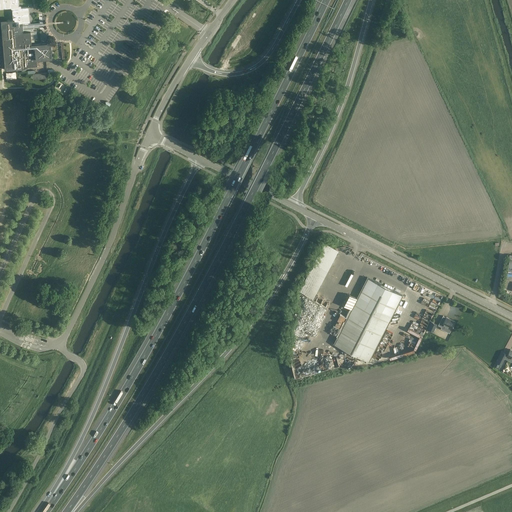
[(0,0),(0,7),(11,7),(12,8),(13,20),(7,20),(1,20),(5,69),(23,68),(23,67),(37,66),(36,60),(52,58),(51,43),(32,44),(32,42),(34,42),(34,39),(37,38),(37,31),(33,31),(33,24),(28,24),(28,23),(28,22),(30,22),(29,7),(21,7),(21,6),(20,5),(19,5),(18,0),(0,0)]
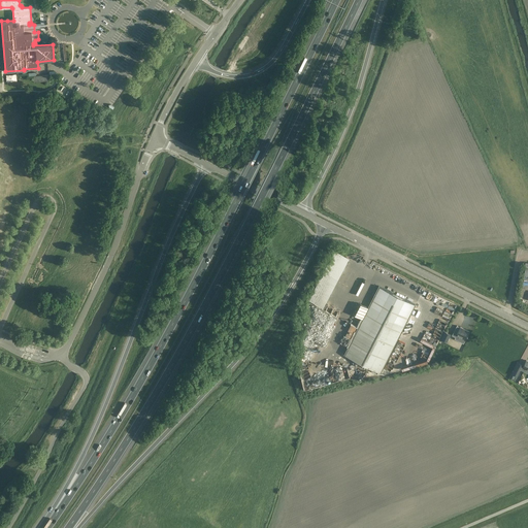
[(348,282),(340,297),(345,299),(353,284),(348,282)]
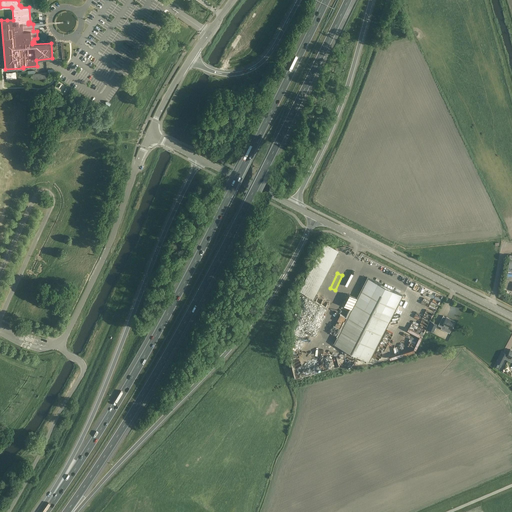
[(367,277),(351,309),(333,344),(369,362),(403,295),(367,277)]
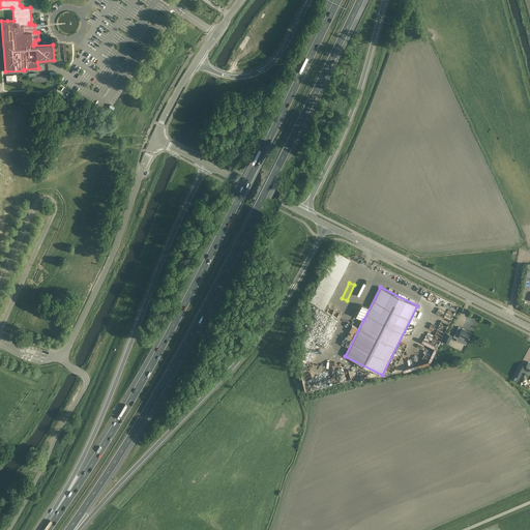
[(323,312),(313,308),(313,307),(307,305),(304,315),(312,317),(312,316),(317,317),(318,314),(322,315),(323,312)]
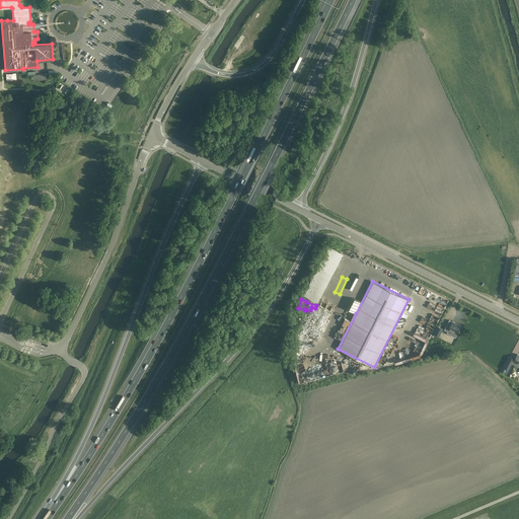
[(41,312),(40,312),(41,306),(31,304),(29,319),(40,320),(41,312)]
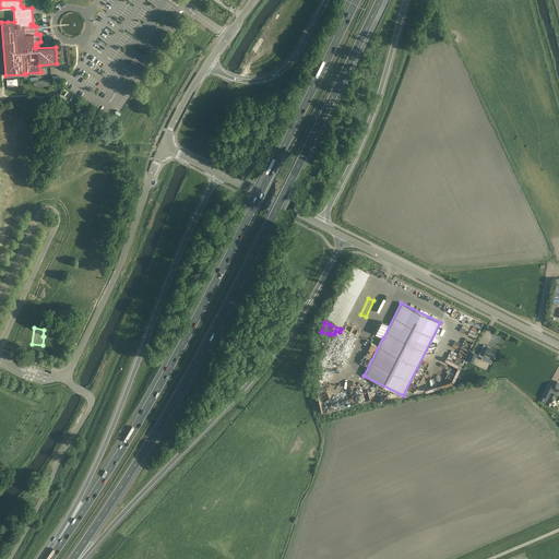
[(487,346),(484,345),(478,355),(485,358),(486,356),(492,359),(497,352),(487,346)]
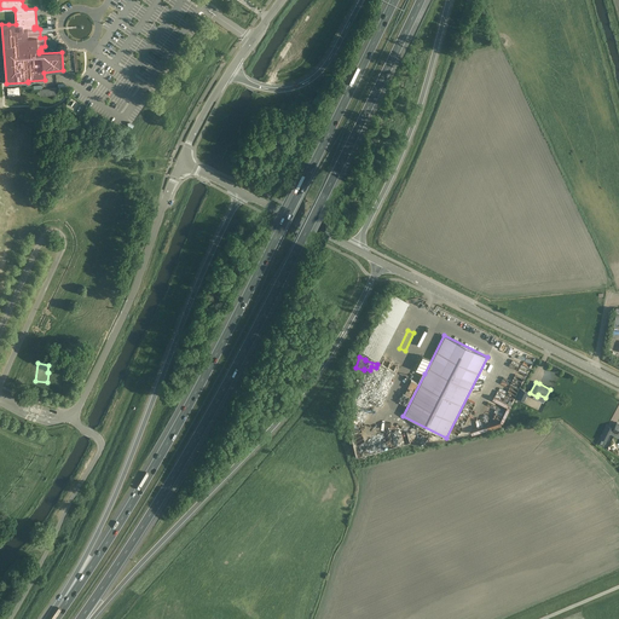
[(524,401),(528,393),(521,388),(516,398),(524,401)]
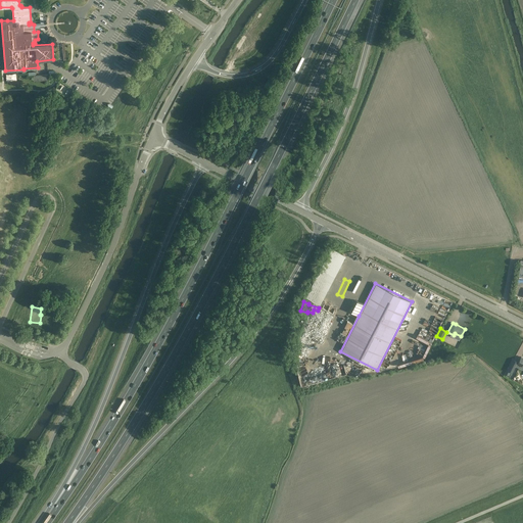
[(518,362),(513,360),(508,371),(512,373),(518,362)]
